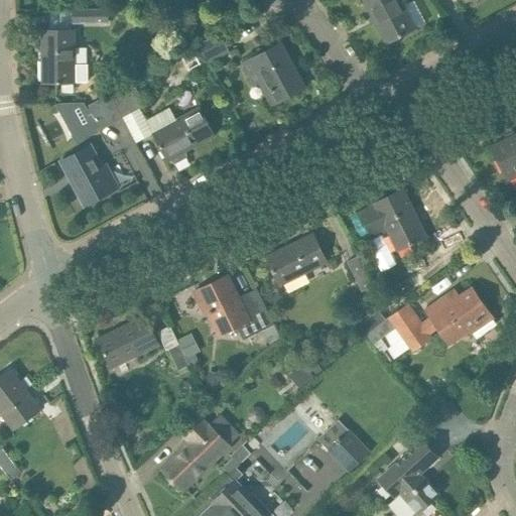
[(386,43),(415,27),(400,0),(364,0),(376,23),(376,24),(377,24),(386,41),(386,42),(386,43)]
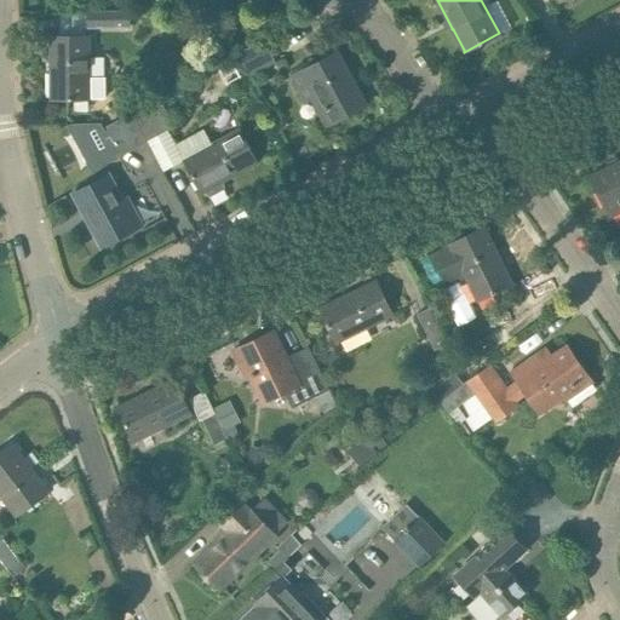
[(87,11),(87,27),(87,28),(130,27),(130,11),(87,11)]
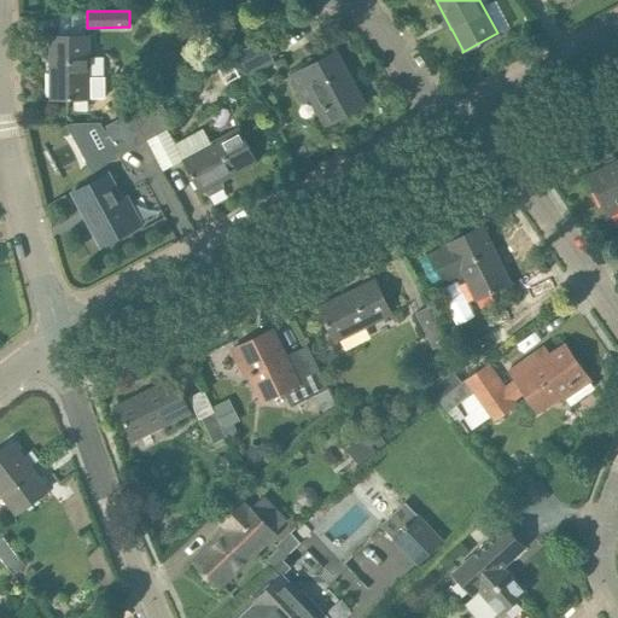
[(105,76),(89,76),(89,35),(51,35),(51,71),(50,71),(50,73),(51,73),(51,97),(50,97),(50,98),(89,98),(105,98),(105,76)]
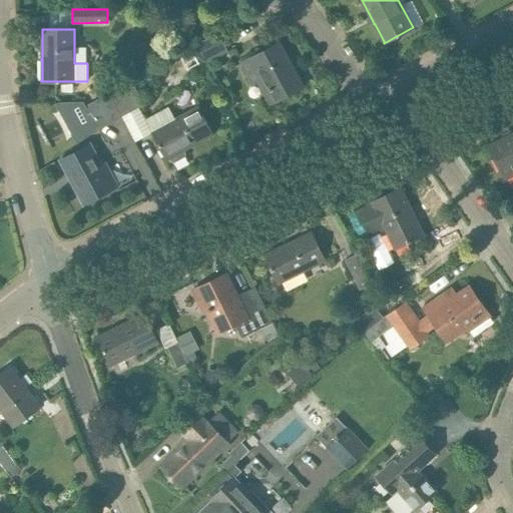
[(206,63),(210,60),(228,51),(217,30),(195,42),(206,63)]
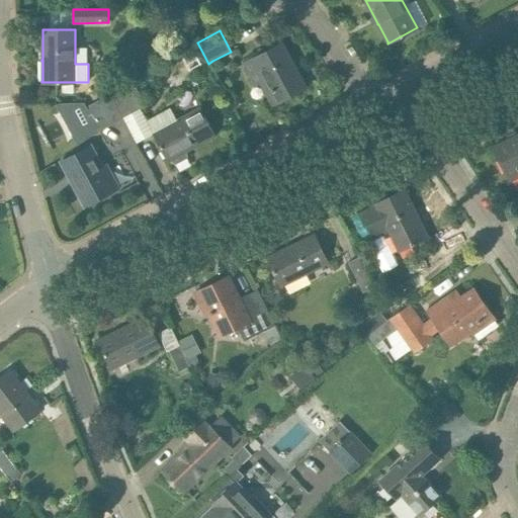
[(266,79),(278,101),(272,104),(272,105),(307,87),(282,42),(244,64),(256,85),(266,79)]
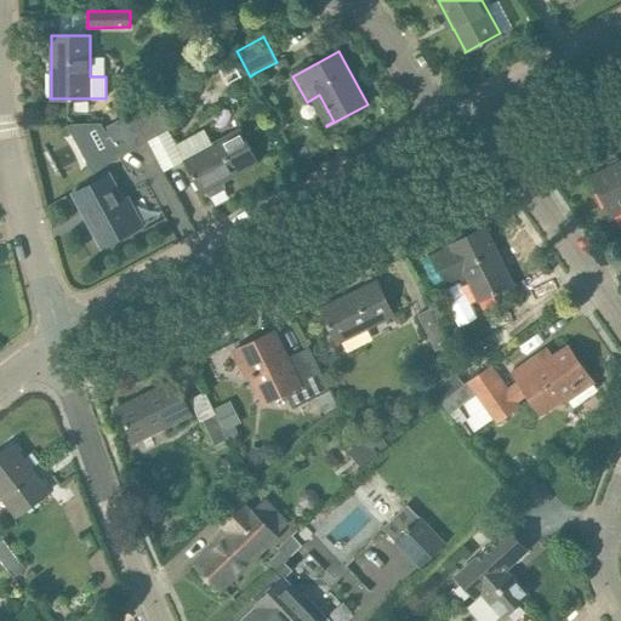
[(217,91),(210,87),(204,91),(200,97),(203,104),(209,107),(216,104),(220,98),(217,91)]
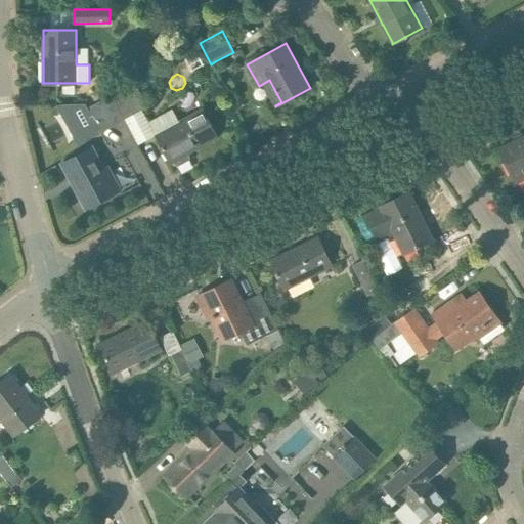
[(124,120),(148,107),(136,85),(113,97),(122,116),(124,120)]
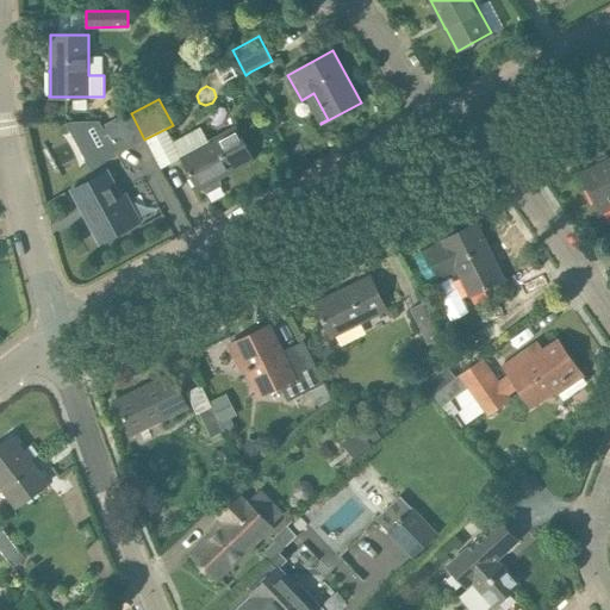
[(144,139),(142,135),(131,113),(103,129),(117,155),(144,139)]
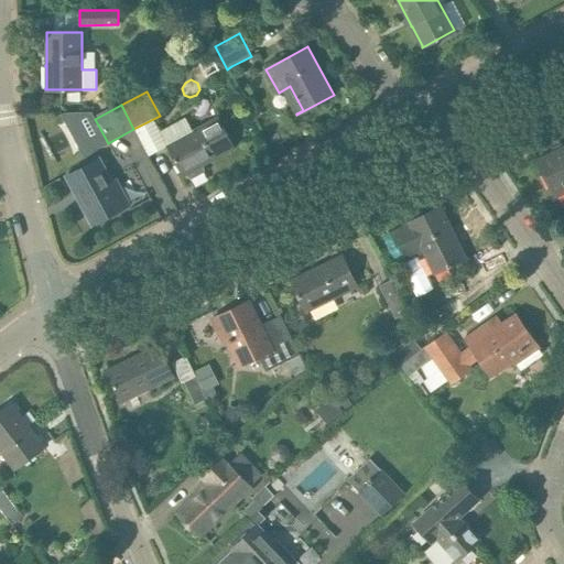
[(185,117),(160,130),(167,144),(167,145),(184,176),(185,175),(193,179),(204,173),(205,165),(206,164),(205,163),(235,148),(218,117),(193,130),(185,117)]
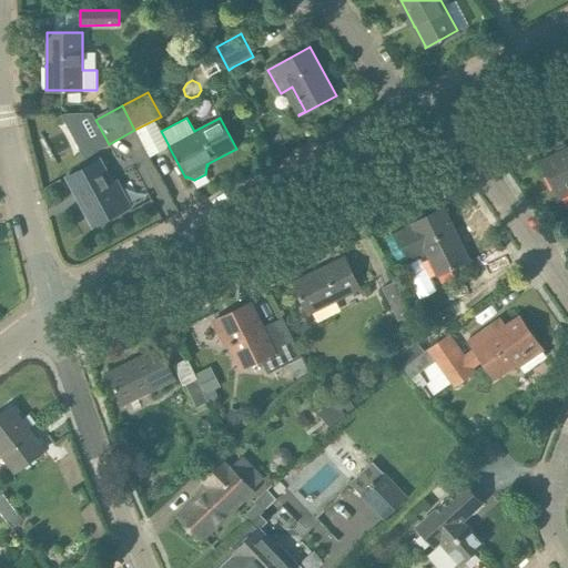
[(567,146),(540,160),(559,199),(567,193),(567,146)]
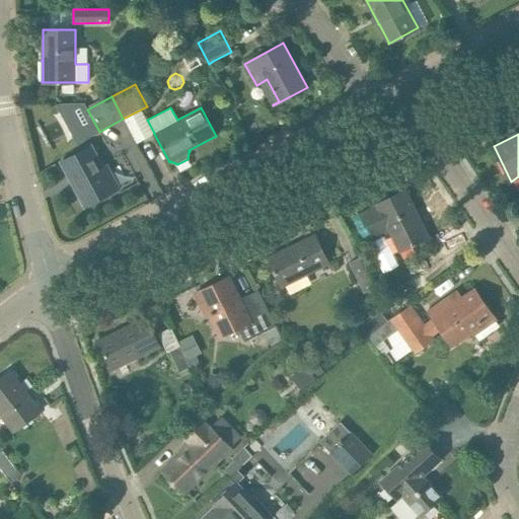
[(119,187),(113,191),(89,147),(61,161),(85,206),(120,188),(119,187)]
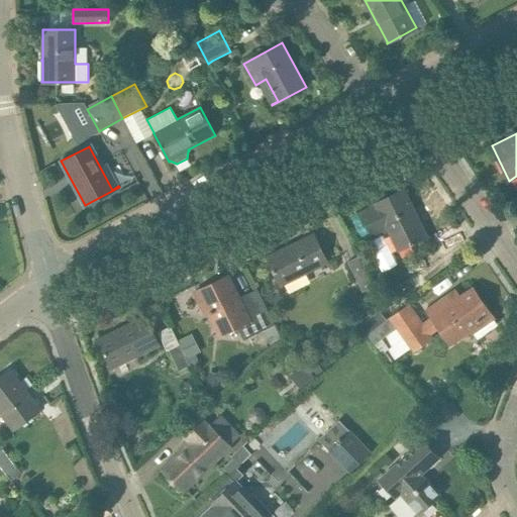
[(398,250),(428,235),(427,234),(427,235),(418,217),(418,216),(417,216),(404,189),(375,203),(376,204),(357,213),(370,237),(388,229),(398,250)]
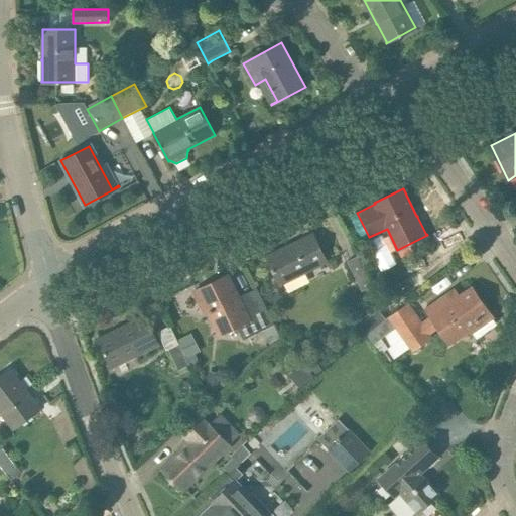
[(267,254),(265,255),(280,284),(328,262),(313,233),(286,246),(286,245),(284,246),(285,246),(267,255),(267,254)]
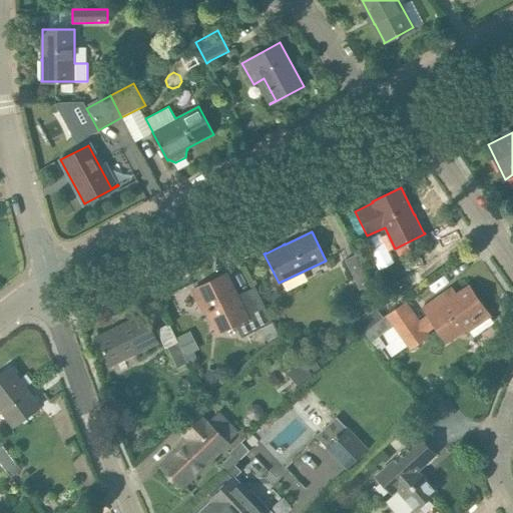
[(360,290),(371,285),(356,253),(345,260),(360,290)]
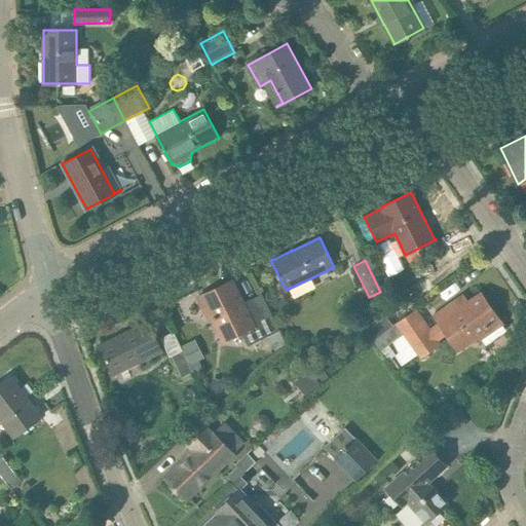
[(232,279),(197,297),(197,298),(209,322),(216,318),(226,339),(242,332),(249,344),(280,330),(262,293),(260,294),(261,296),(262,295),(264,300),(247,309),(243,302),(232,279)]
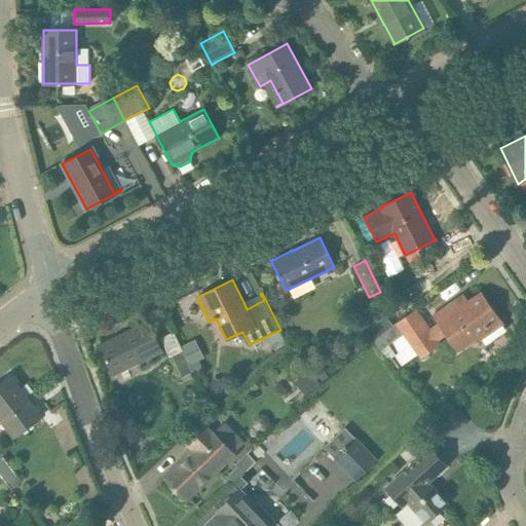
[(393,325),(375,340),(387,357),(389,360),(396,354),(388,344),(403,333),(420,359),(442,344),(439,340),(447,334),(458,350),(479,336),(482,339),(486,345),(508,330),(503,325),(481,292),(464,304),(459,297),(434,315),(439,322),(429,329),(416,309),(393,325)]
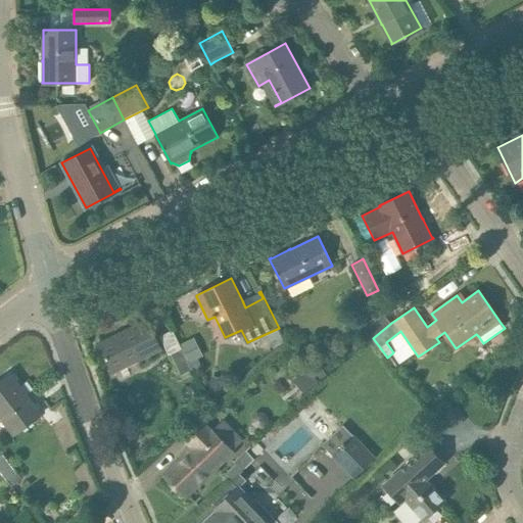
[(391,323),(383,314),(365,329),(372,338),(373,338),(391,323)]
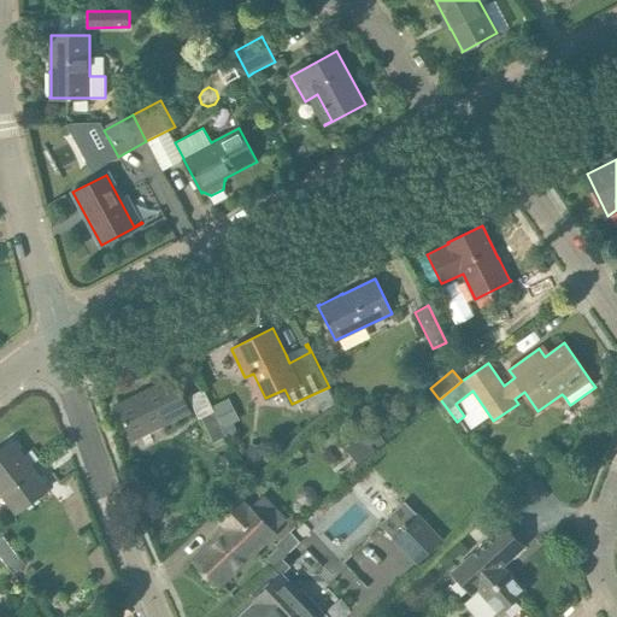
[(134,439),(191,411),(174,377),(141,393),(141,392),(140,392),(140,393),(118,404),(118,403),(117,404),(134,439)]
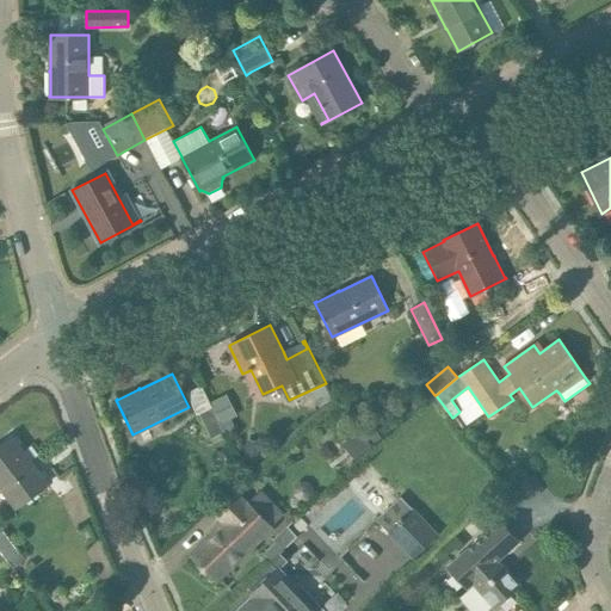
[(213,406),(221,424),(236,415),(227,394),(210,402),(213,406)]
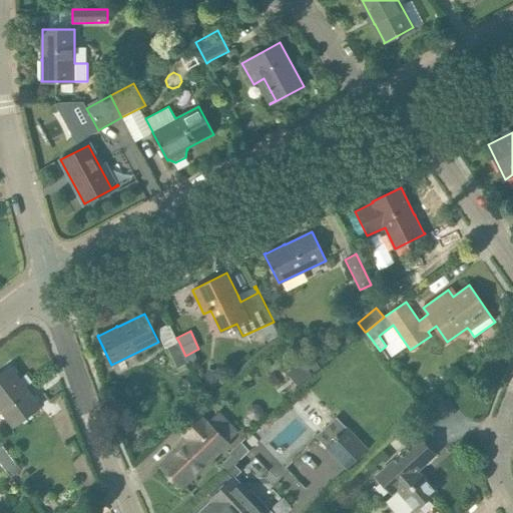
[(167,347),(177,369),(189,363),(178,341),(167,347)]
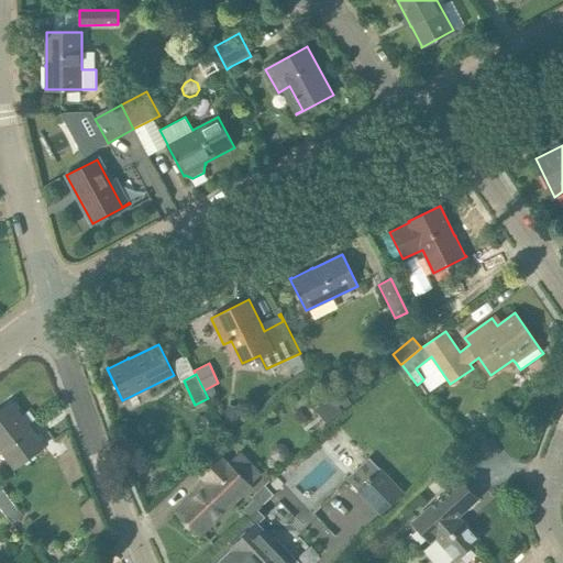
[(330,396),(316,409),(328,422),(342,410),(330,396)]
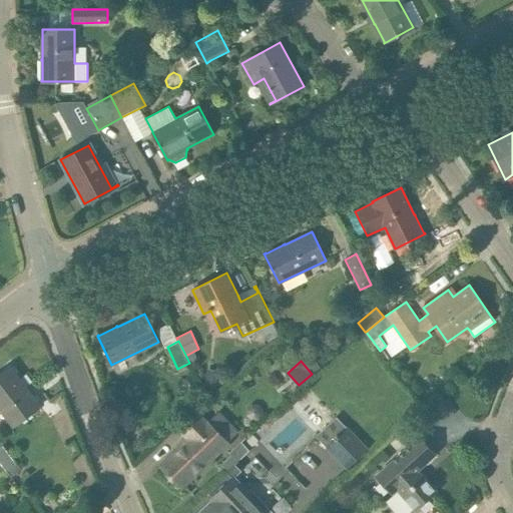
[(0,403),(16,425),(41,406),(11,366),(0,373),(0,403)]
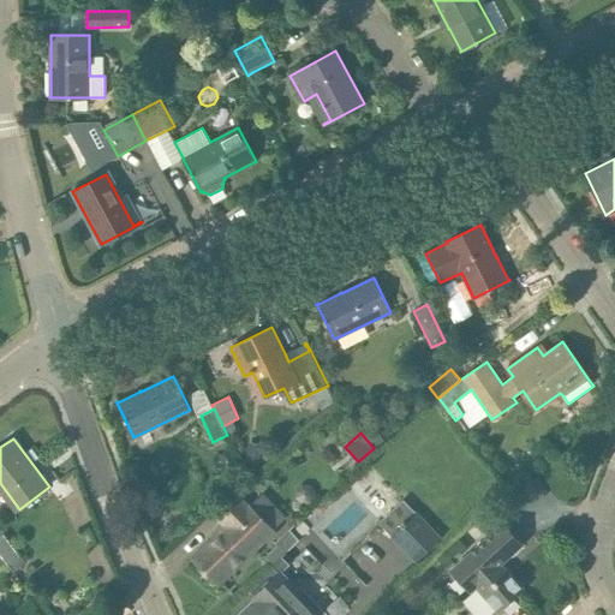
[(246,458),(245,461),(261,463),(263,442),(248,441),(246,458)]
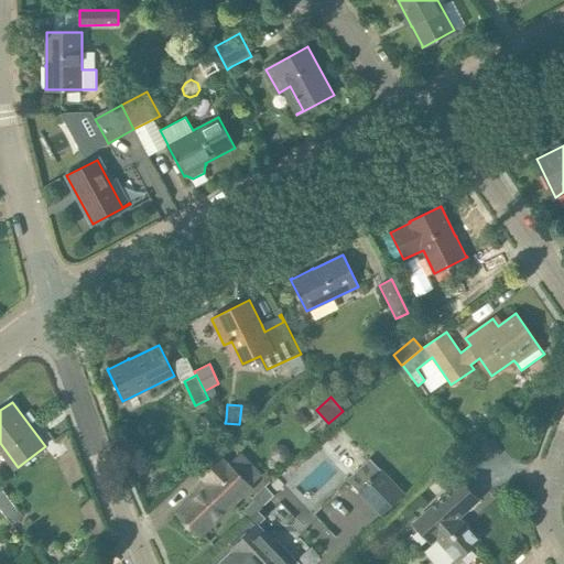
[(283,463),(290,457),(290,449),(285,444),(277,443),(271,448),(270,456),(277,463),(283,463)]
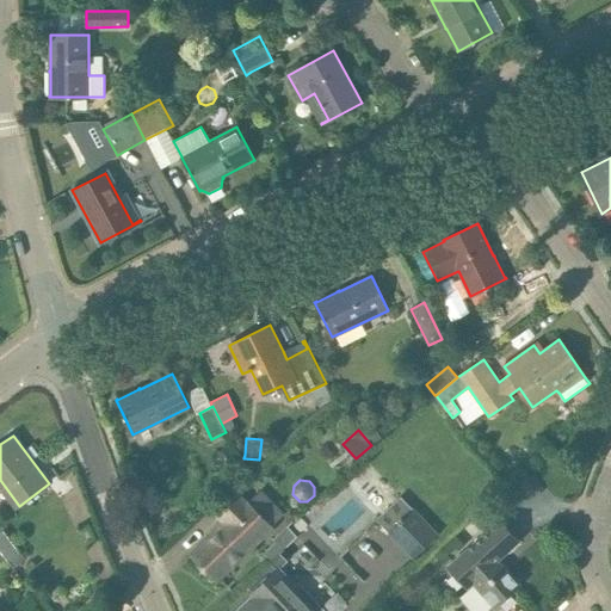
[(217,579),(284,513),(261,489),(250,500),(239,491),(214,514),(223,525),(193,554),(217,579)]
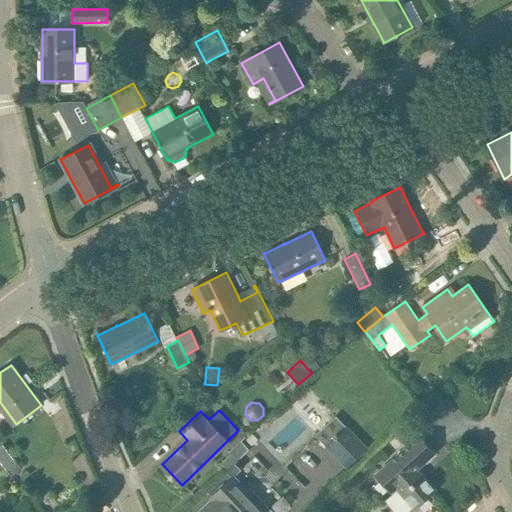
[(393,435),(401,445),(414,433),(406,423),(393,435)]
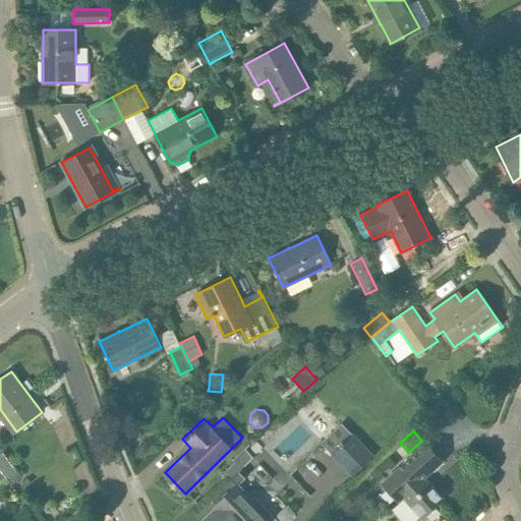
[(331,455),(352,477),(374,455),(353,432),(331,455)]
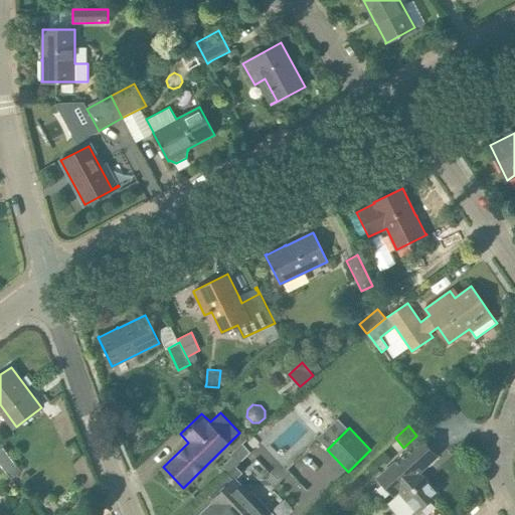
[(417,511),(439,493),(419,472),(438,456),(421,438),(378,477),(395,495),(399,491),(417,511)]
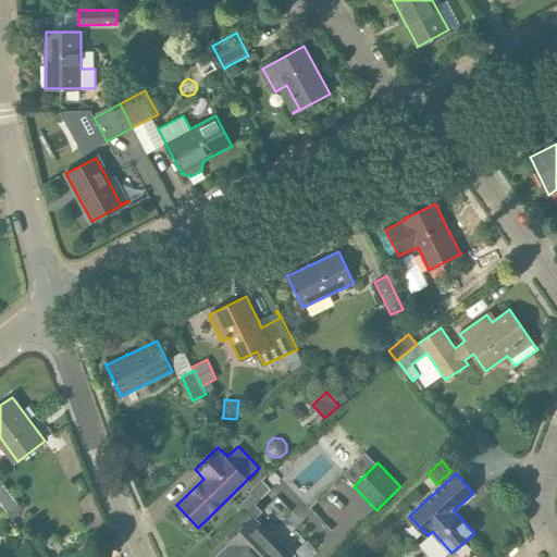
[(2,482),(0,483),(0,500),(8,511),(19,503),(2,482)]
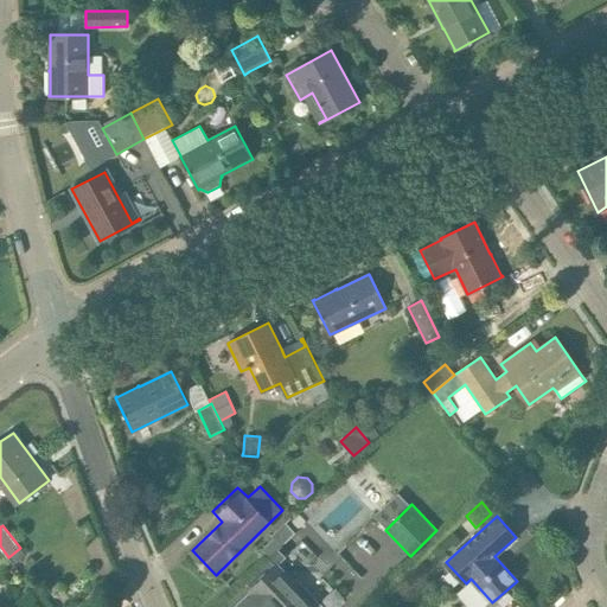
[(454,532),(435,549),(445,558),(464,542),(454,532)]
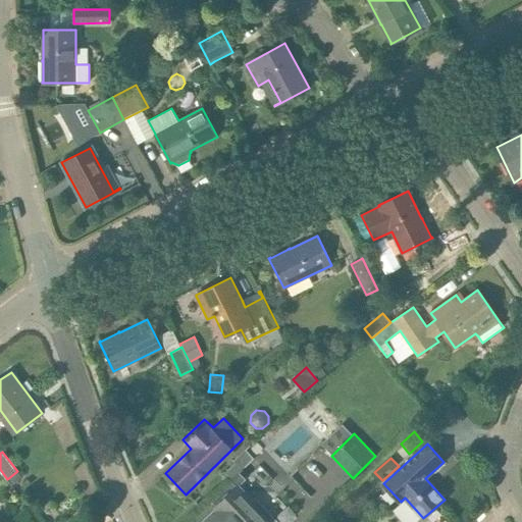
[(279,521),(255,497),(253,498),(239,483),(215,506),(217,508),(202,521),(279,521)]
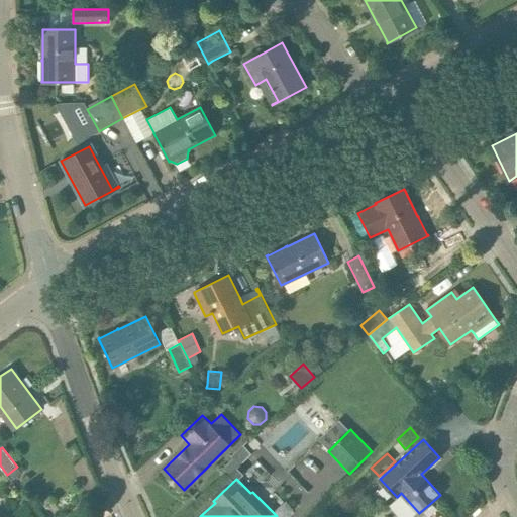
[(336,516),(339,515),(336,513),(329,504),(317,515),(318,516),(336,516)]
